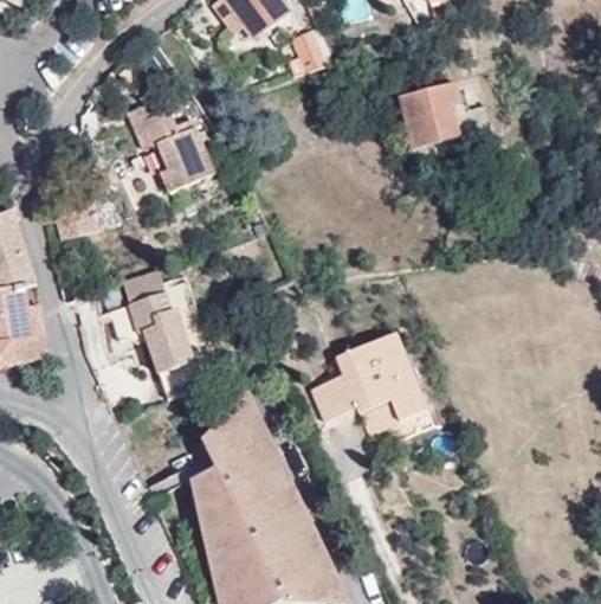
[(251,37),(286,10),(279,0),(217,0),(211,5),(231,32),(240,25),(251,37)]
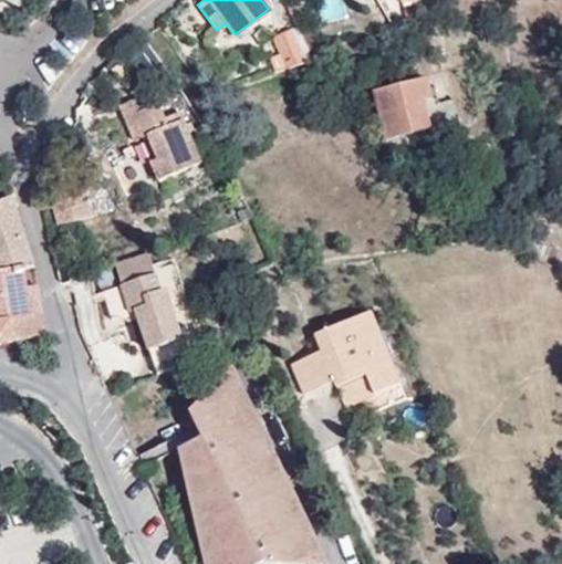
[(386,20),(389,29),(406,23),(403,14),(386,20)]
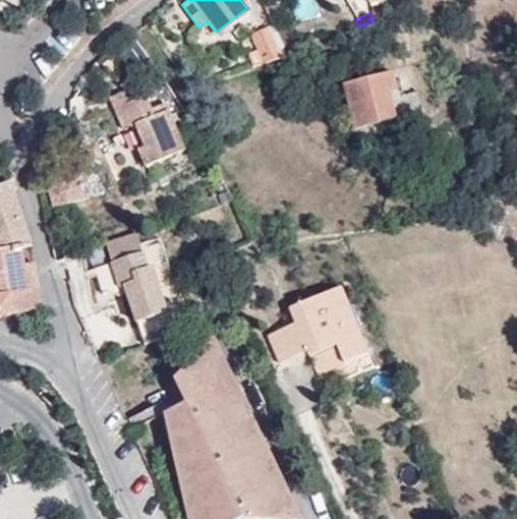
[(64,53),(74,32),(51,21),(41,42),(64,53)]
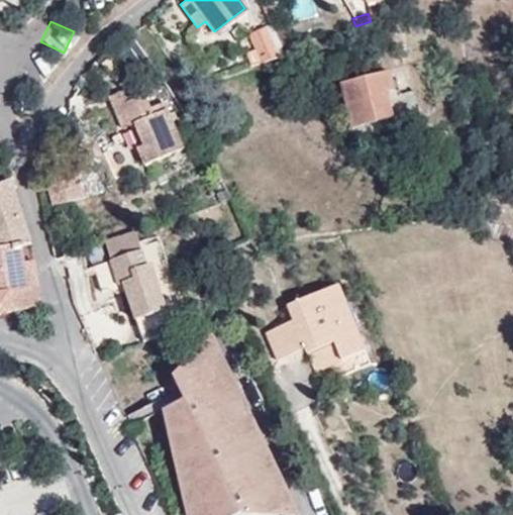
[(260,61),(277,54),(263,25),(246,32),(253,46),(248,48),(251,56),(257,54),(260,61)]
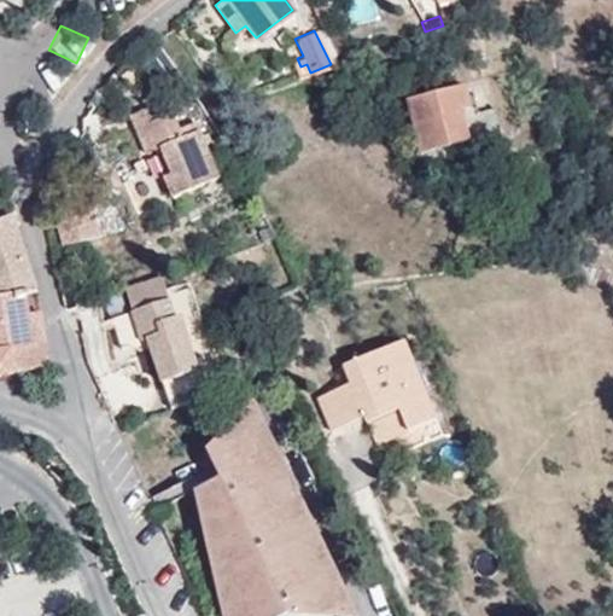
[(419,149),(467,138),(459,106),(467,106),(461,83),(406,97),(419,149)]
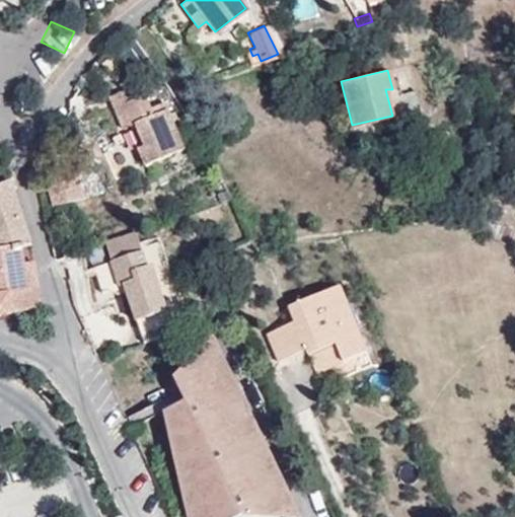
[(114,106),(130,100),(124,89),(108,95),(114,106)]
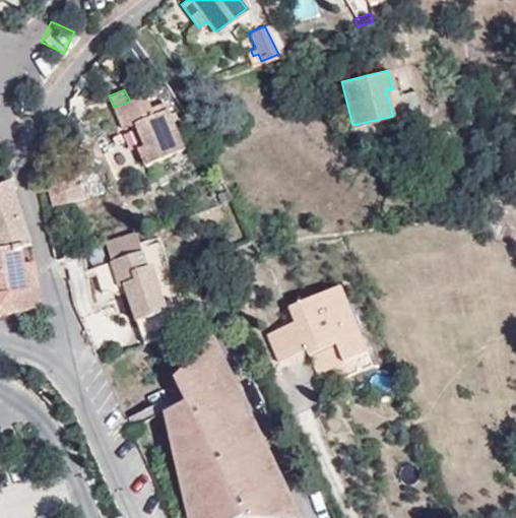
[(143,94),(130,101),(114,107),(122,127),(133,123),(141,144),(134,148),(141,165),(181,148),(166,110),(151,115),(143,94)]
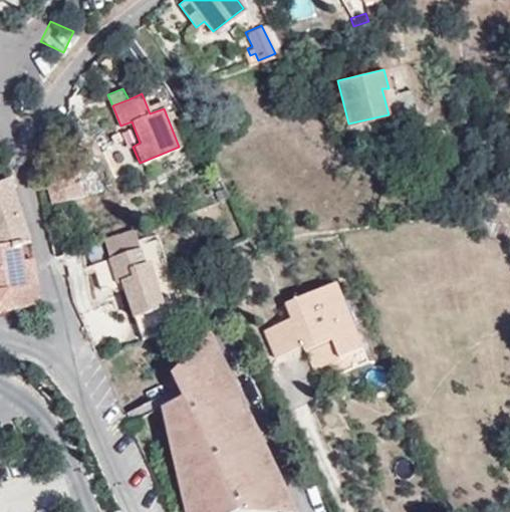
[(0,243),(17,241),(27,239),(7,178),(0,180),(0,243)]
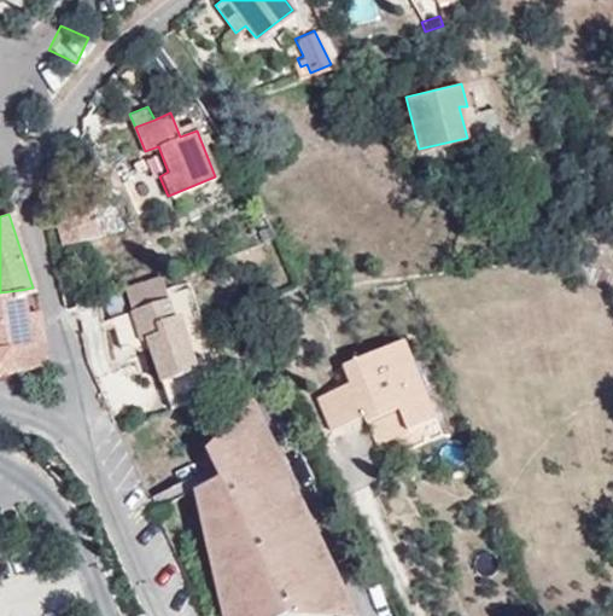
[(145,336),(168,405),(209,388),(202,365),(196,366),(179,315),(173,317),(159,274),(123,285),(129,308),(109,315),(118,344),(145,336)]
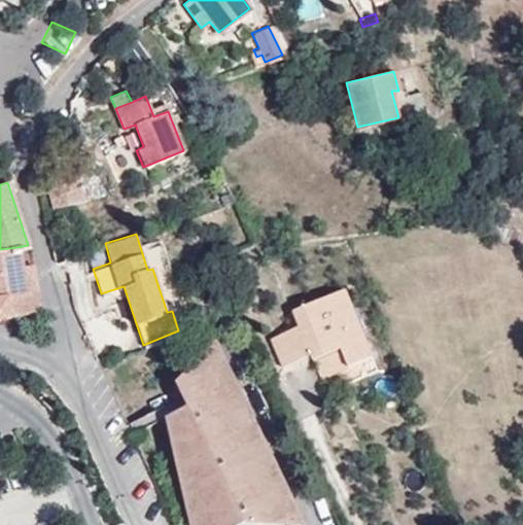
[(0,316),(39,310),(32,266),(22,268),(18,247),(0,249),(0,316)]
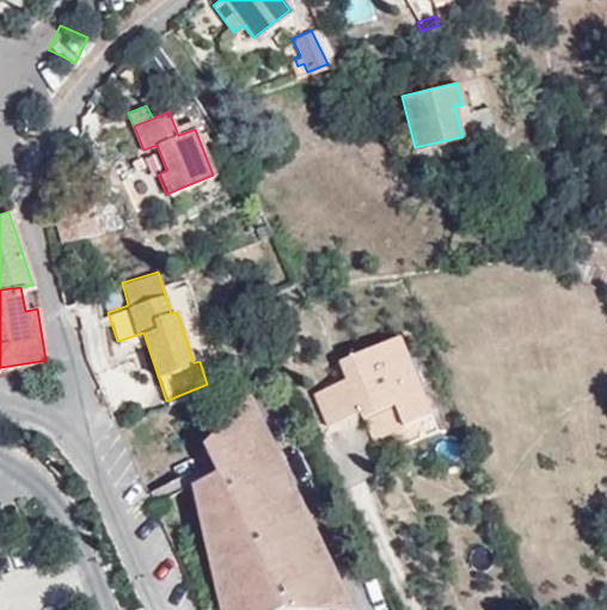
[(394,404),(403,425),(429,414),(397,336),(339,361),(347,379),(316,392),(330,426),(361,413),(366,422),(387,413),(386,408),(394,404)]
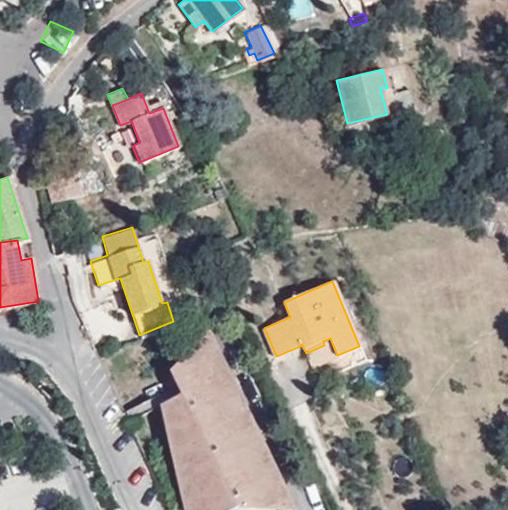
[(292,509),(296,509),(207,330),(169,370),(186,398),(159,407),(165,430),(183,509),(292,509)]
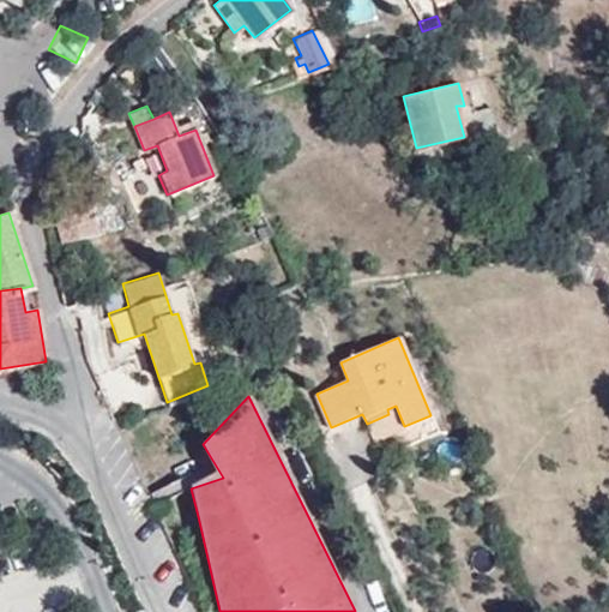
[(374,439),(404,426),(396,406),(387,409),(389,414),(367,424),(374,439)]
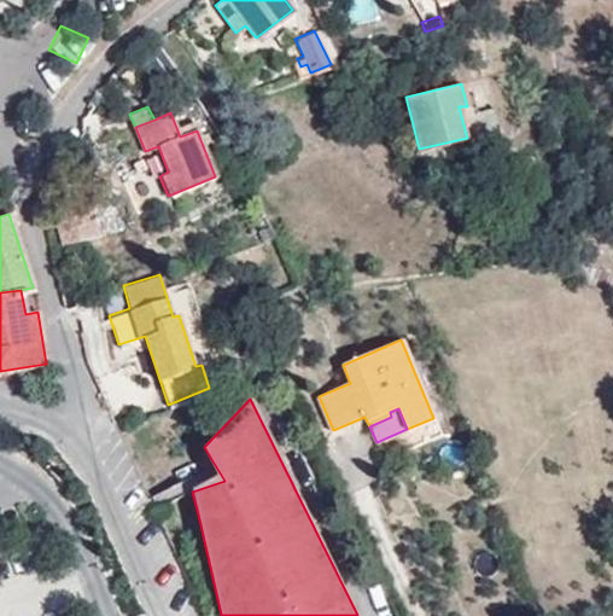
[(156,506),(175,497),(171,487),(150,497),(156,506)]
